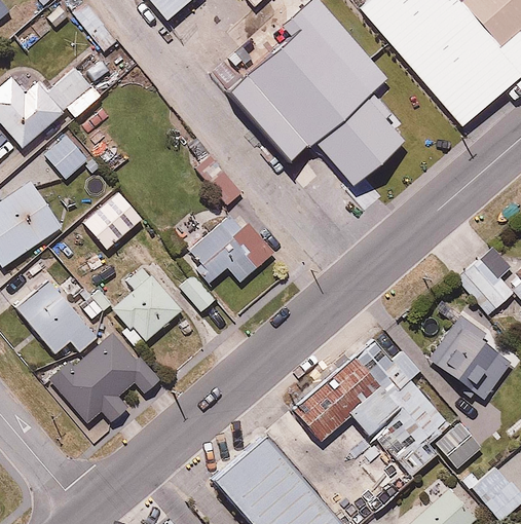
[(123,39),(94,0),(85,0),(75,8),(108,51),(123,39)]
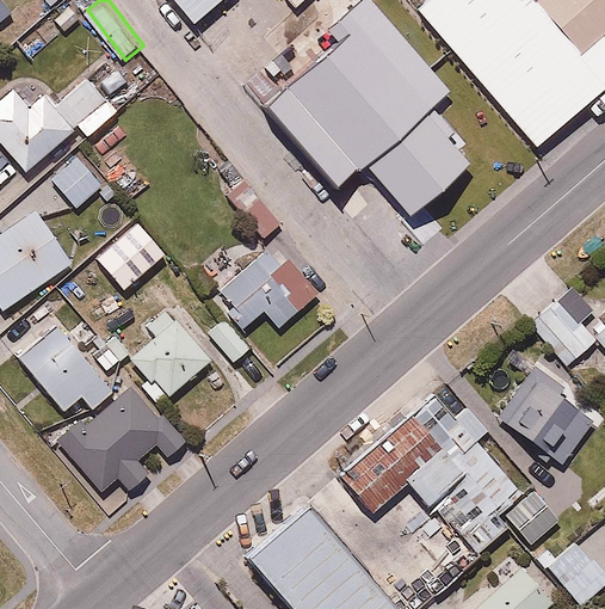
[(173,0),(193,23),(220,0),(173,0)]
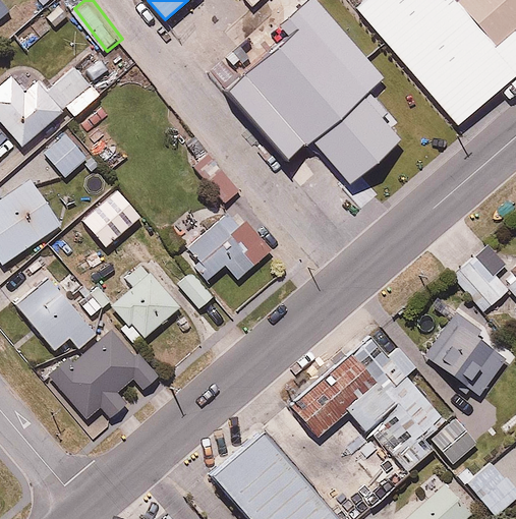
[(366,94),(386,79),(316,0),(306,0),(279,25),(287,37),(223,93),(283,163),(311,142),(334,168),(393,119),(366,94)]
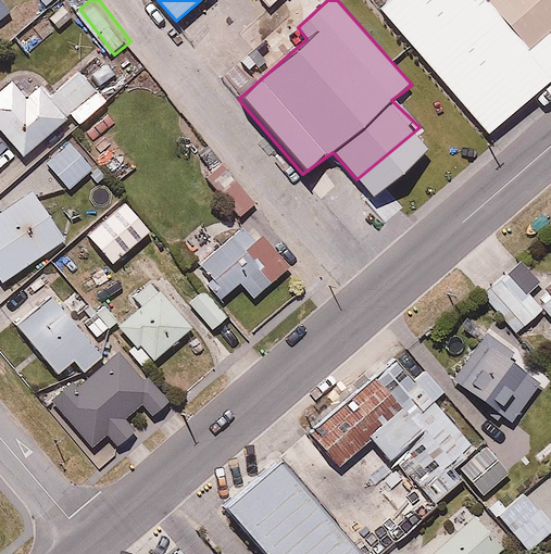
[(392,0),(382,10),(489,134),(550,79),(550,32),(528,51),(487,3),(484,0),(392,0)]
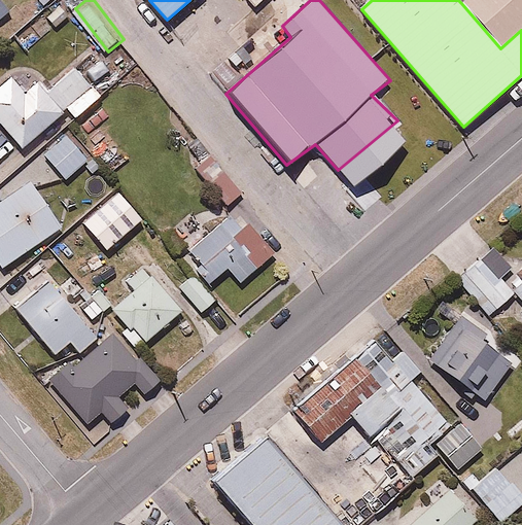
[(465,0),(461,3),(500,48),(521,30),(521,0),(465,0)]
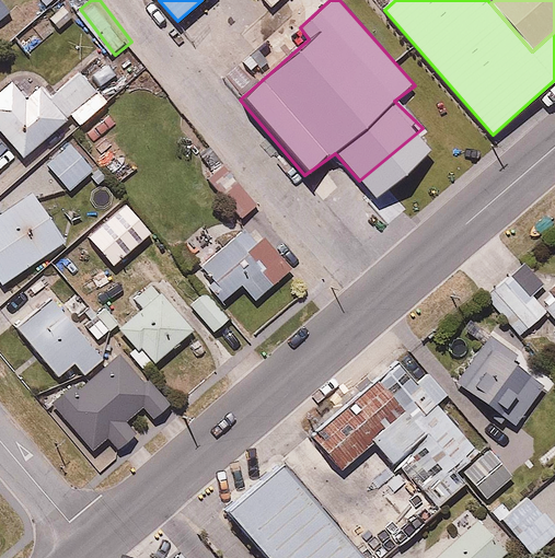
[(49,95),(23,65),(0,84),(0,129),(23,157),(73,113),(83,124),(111,101),(82,68),(49,95)]
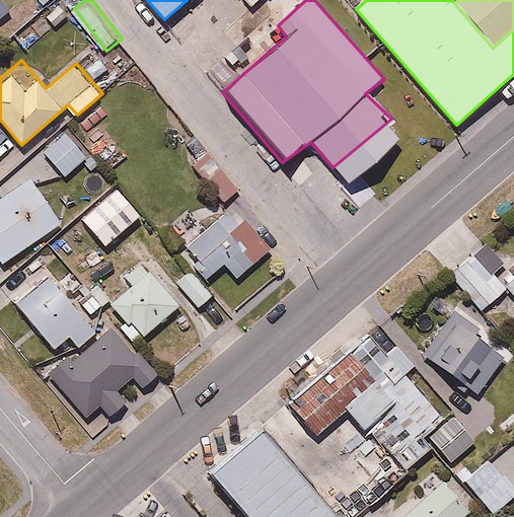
[(69,122),(43,147),(69,174),(85,158),(98,171),(107,162),(69,122)]
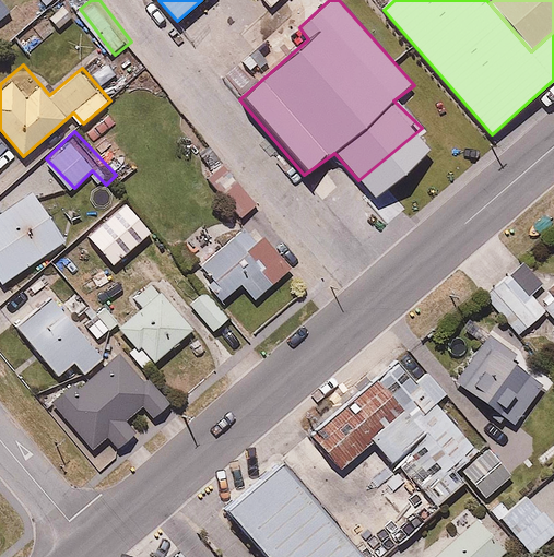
[(254,206),(225,169),(210,181),(238,218),(254,206)]
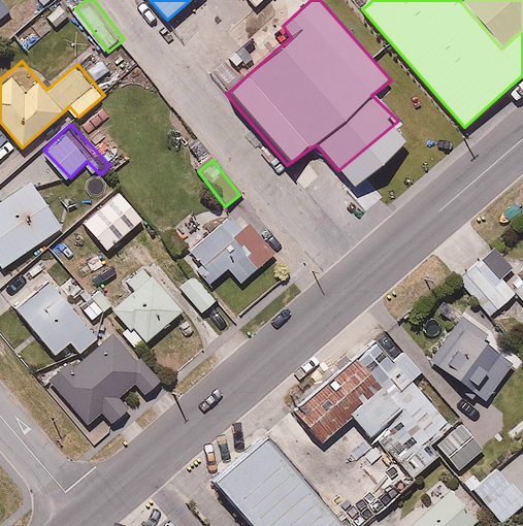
[(63,230),(30,181),(0,199),(0,265),(3,270),(63,230)]
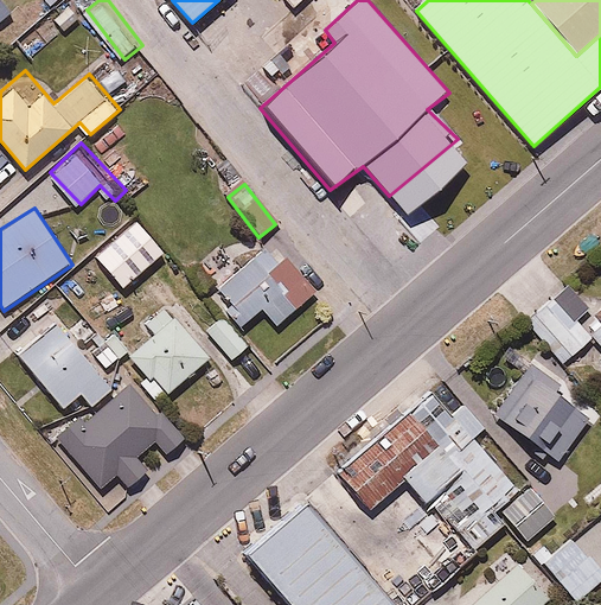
[(318,290),(273,241),(242,269),(221,247),(203,265),(234,298),(225,306),(248,331),(264,314),(276,328),(318,290)]
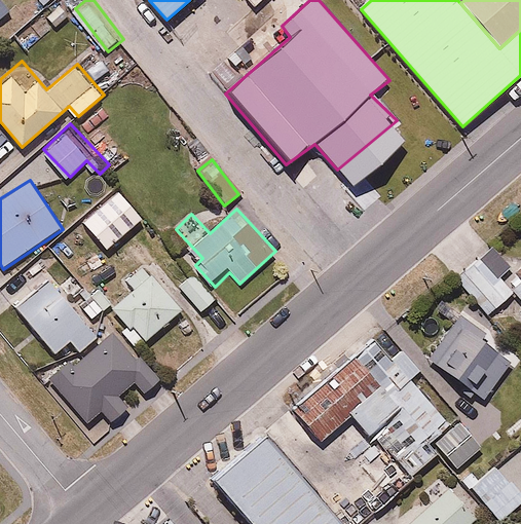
[(505,269),(488,249),(462,270),(493,309),(520,288),(505,269)]
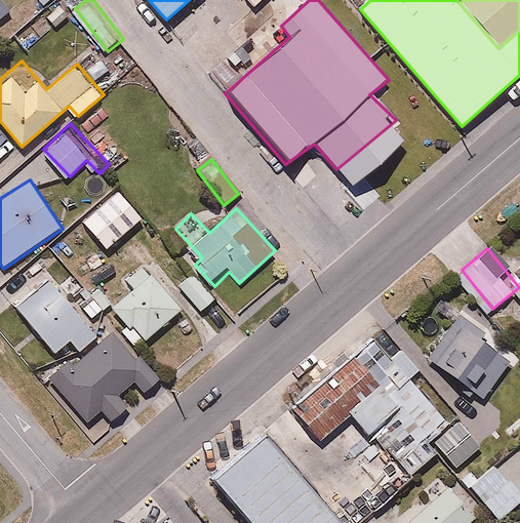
[(519,254),(504,269),(519,287),(519,254)]
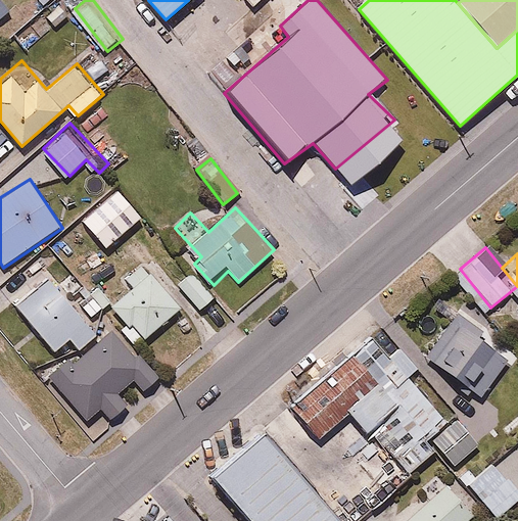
[(185,305),(145,262),(120,285),(127,294),(112,306),(145,342),(185,305)]
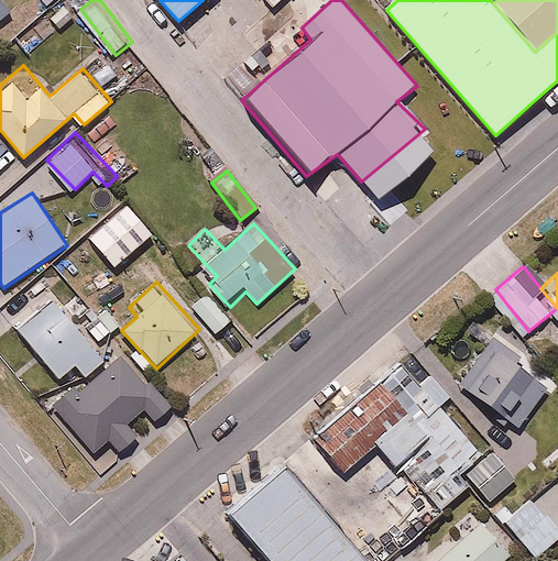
[(237,321),(210,290),(193,305),(219,336),(237,321)]
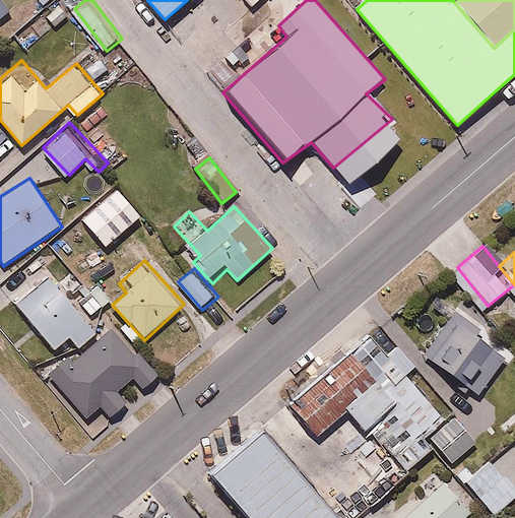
[(101,332),(50,273),(15,303),(55,349),(71,336),(81,348),(101,332)]
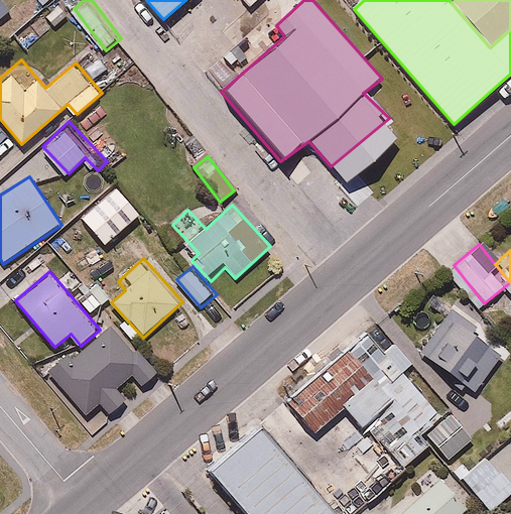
[(116,291),(100,276),(91,285),(96,290),(88,299),(98,309),(116,291)]
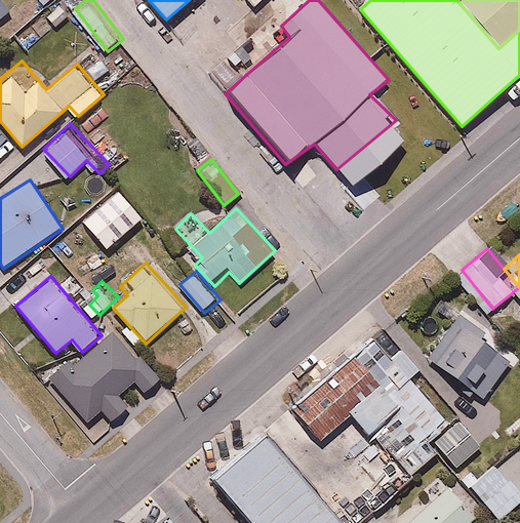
[(519,346),(470,305),(431,352),(483,396),(519,354),(519,346)]
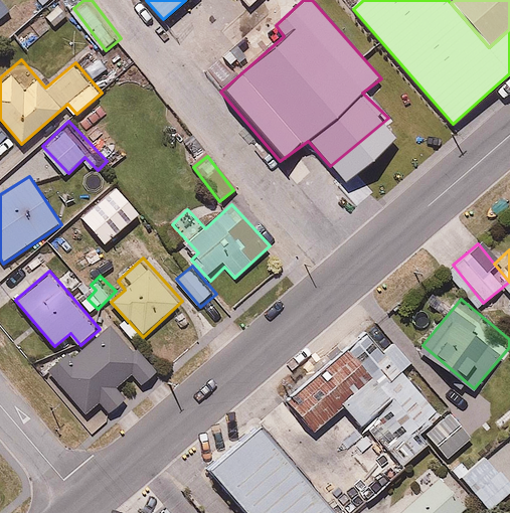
[(157,371),(115,324),(52,370),(89,412),(103,400),(112,412),(130,396),(121,384),(135,372),(144,382),(157,371)]
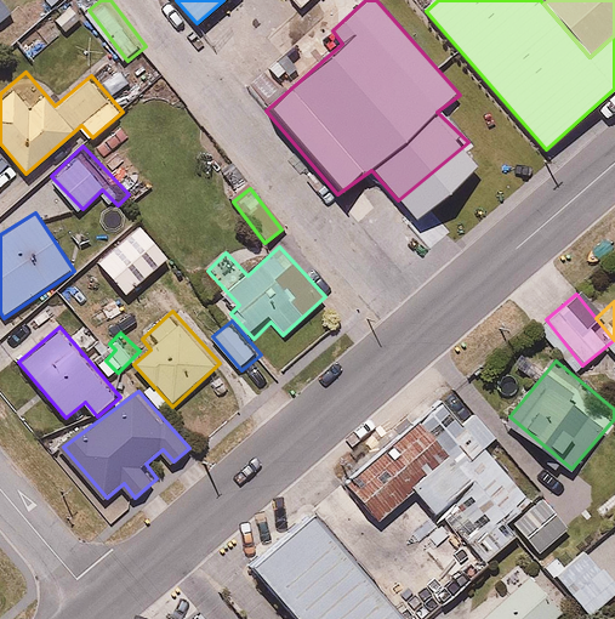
[(497,438),(456,397),(348,489),(380,523),(414,493),(433,517),(439,511),(450,523),(422,547),(460,589),(517,535),(506,524),(533,500),(487,448),(497,438)]
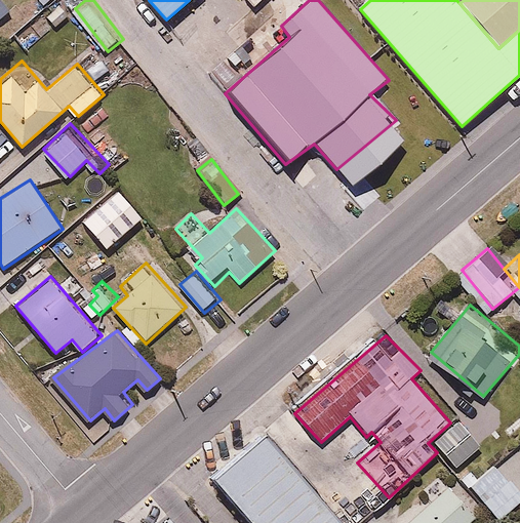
[(481,448),(463,427),(441,445),(461,467),(481,448)]
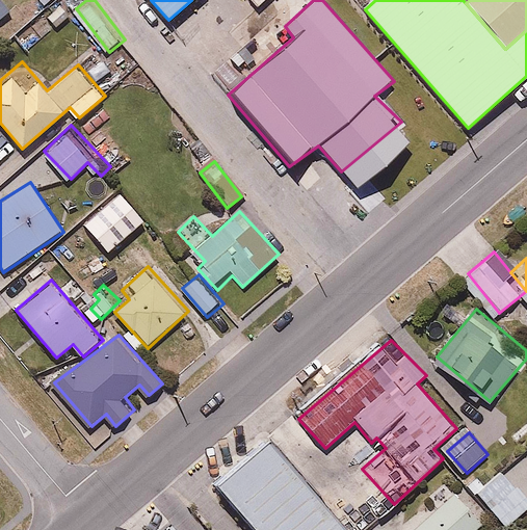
[(338,529),(262,443),(210,488),(246,529),(338,529)]
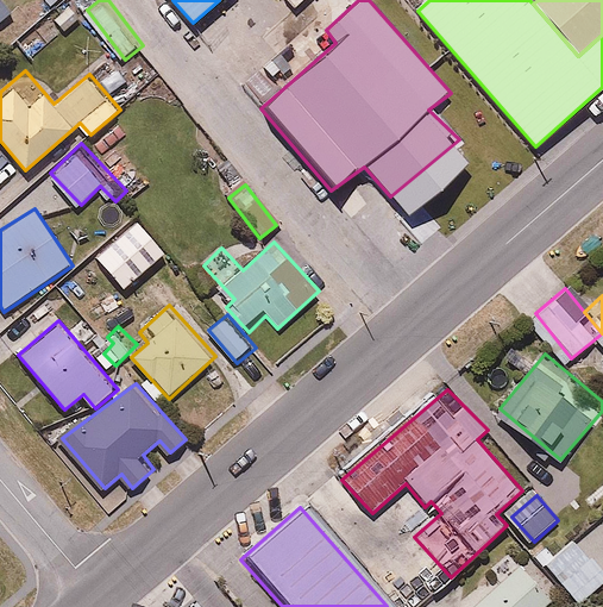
[(602,558),(578,532),(559,549),(547,536),(533,549),(582,601),(602,581),(602,558)]
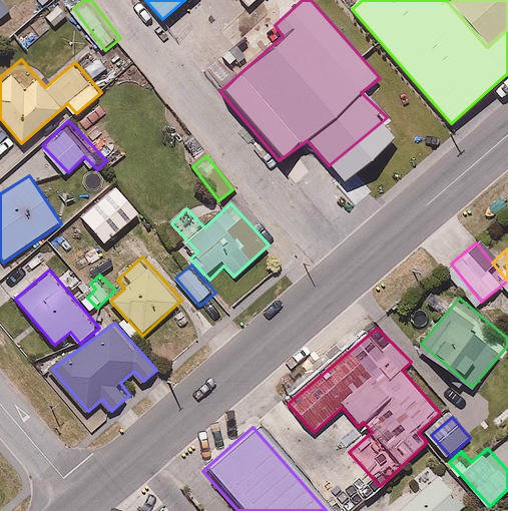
[(455,510),(463,504),(440,477),(399,510),(455,510)]
